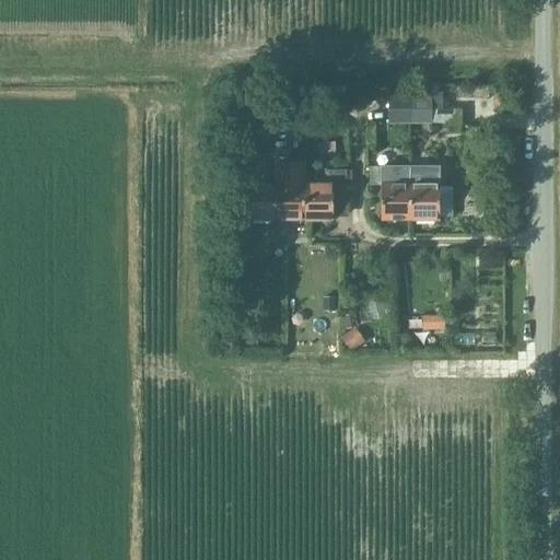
[(389,124),(410,124),(410,95),(389,95),(389,124)]
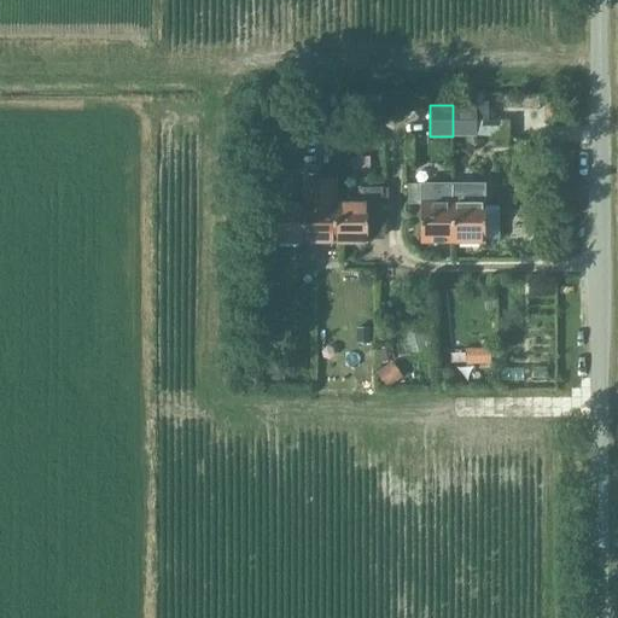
[(476,105),(453,105),(453,136),(476,136),(476,105)]
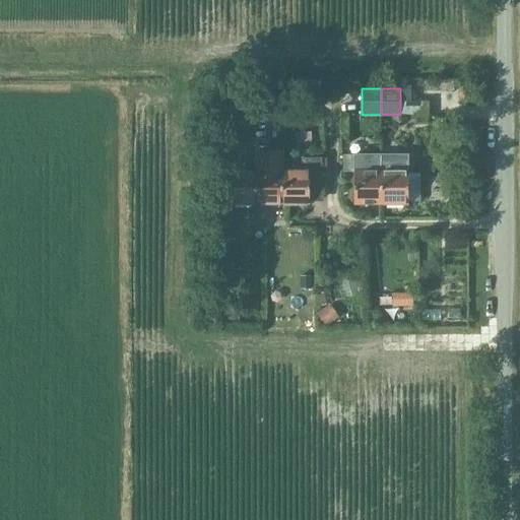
[(353,204),(381,204),(381,155),(342,155),(342,172),(353,172),(353,204)]
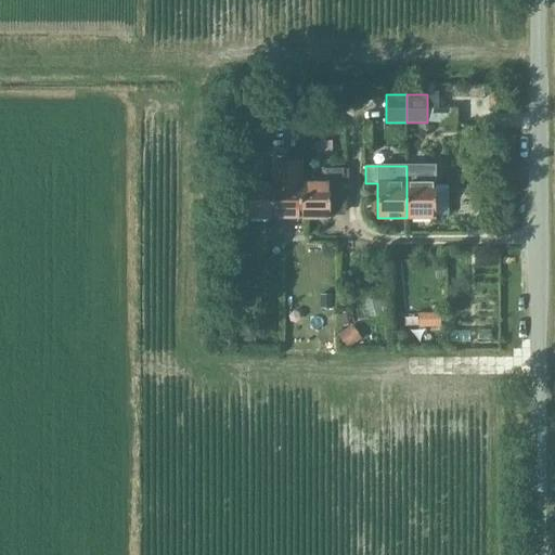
[(407,166),(407,218),(435,218),(435,166),(407,166)]
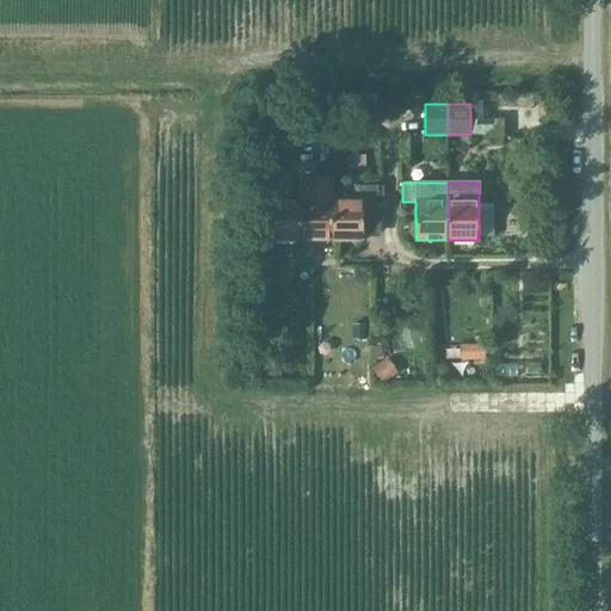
[(331,201),(331,240),(363,240),(363,211),(377,211),(377,185),(351,185),(351,201),(331,201)]
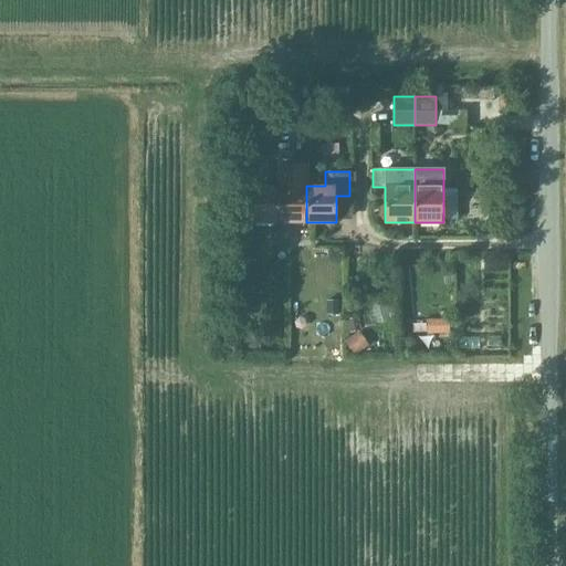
[(278,186),(269,186),(269,178),(254,178),(254,186),(248,186),(248,222),(278,222),(278,186)]
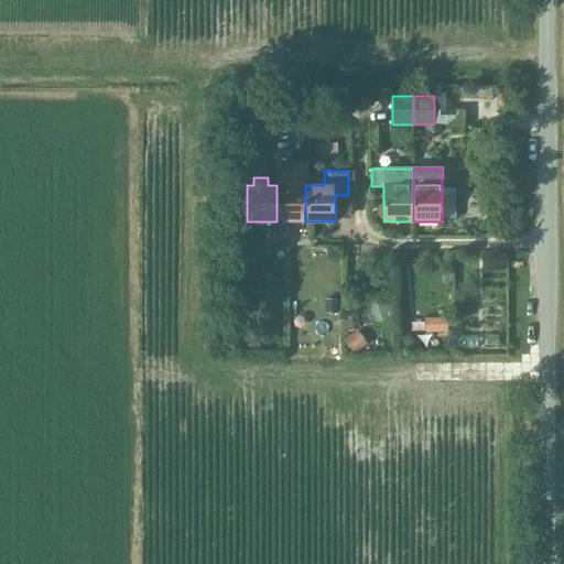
[(277,221),(305,221),(305,185),(277,185),(277,221)]
